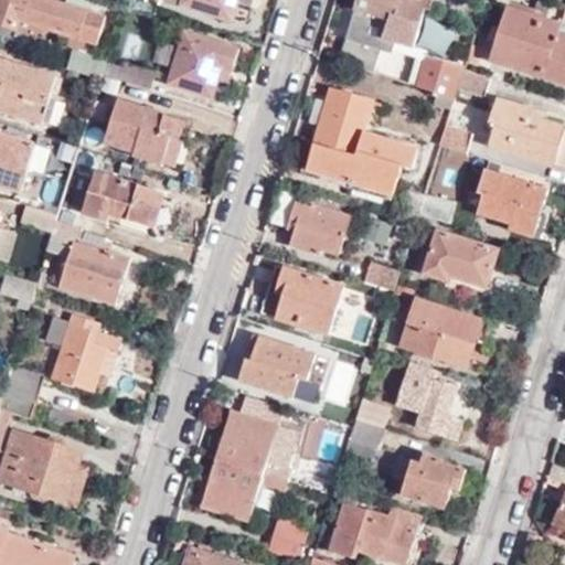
[(87,0),(66,0),(66,2),(57,0),(0,0),(0,24),(17,30),(21,19),(96,42),(105,14),(86,8),(87,0)]
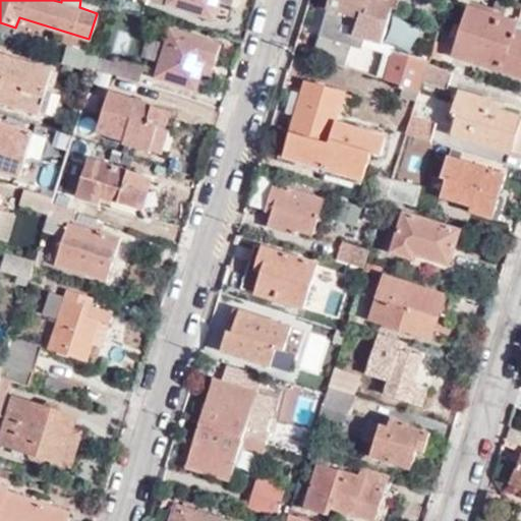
[(232,6),(233,0),(155,0),(215,17),(220,2),(232,6)]
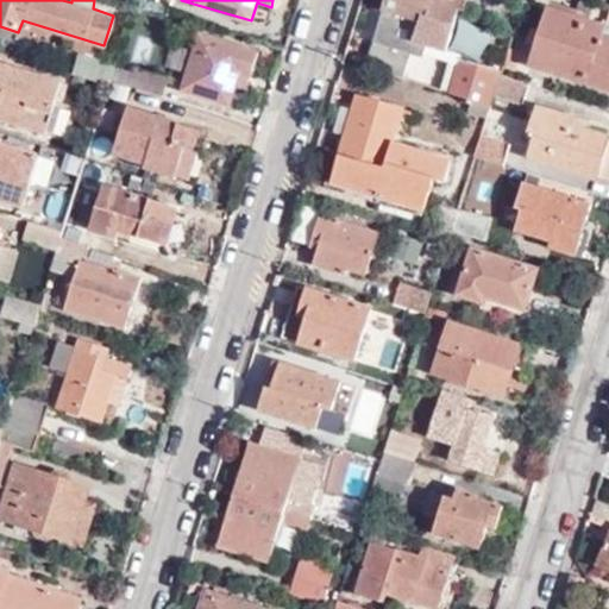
[(383,0),(380,11),(424,24),(418,45),(425,48),(449,55),(464,2),(469,4),(471,0),(383,0)]
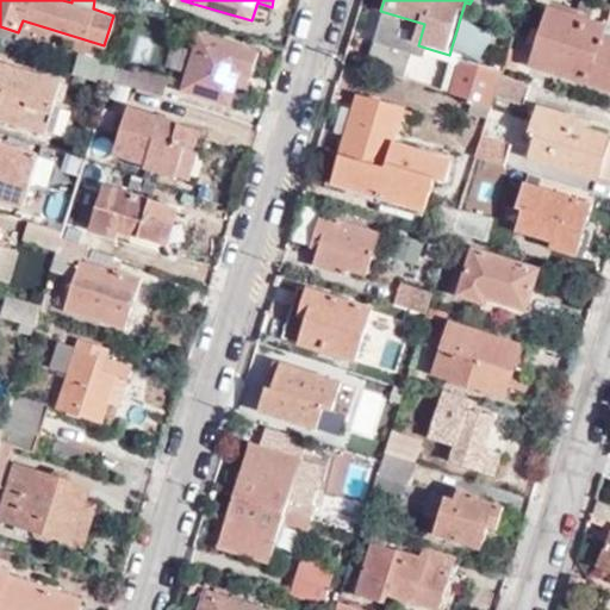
[(605,23),(548,4),(529,62),(609,87),(609,32),(604,31),(605,23)]
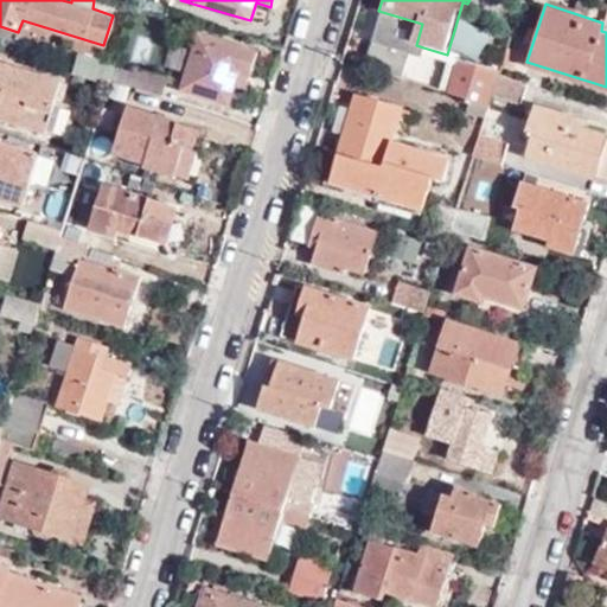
[(402,77),(413,81),(423,48),(416,45),(422,24),(378,11),(370,40),(408,53),(402,77)]
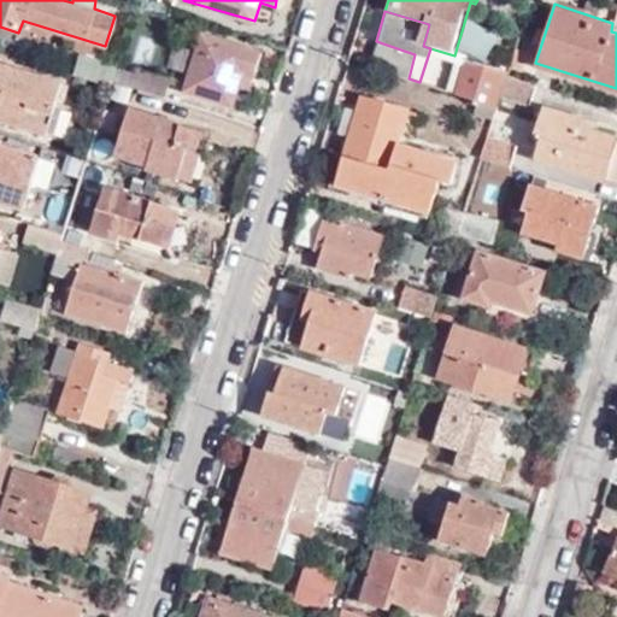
[(254,78),(262,54),(201,36),(184,92),(233,106),(244,76),(254,78)]
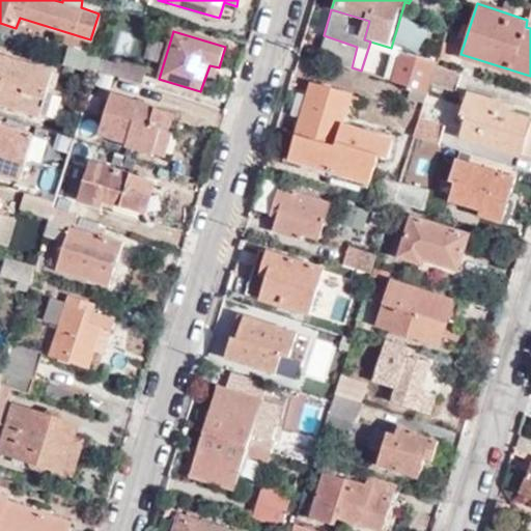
[(324,35),(317,55),(352,67),(357,47),(324,35)]
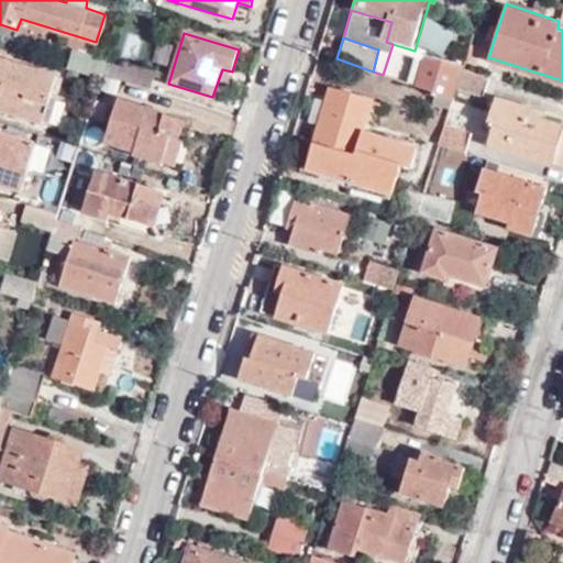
[(153,65),(168,68),(174,46),(157,43),(153,65)]
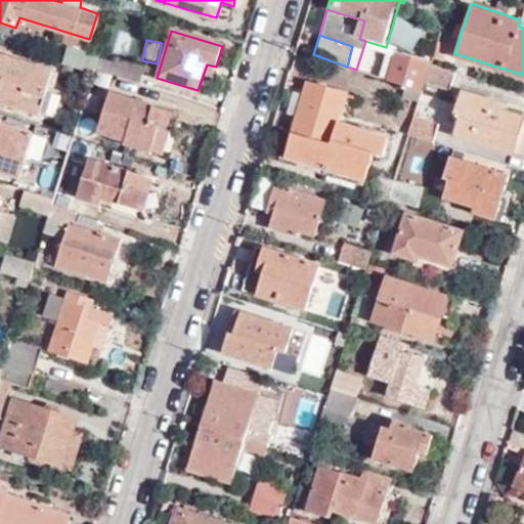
[(63,63),(93,73),(94,71),(98,58),(98,57),(68,48),(63,63)]
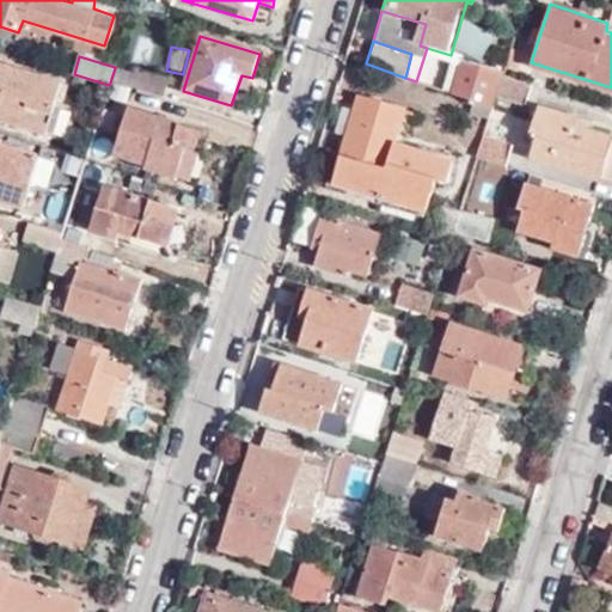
[(488,105),(499,69),(464,57),(453,93),(473,101),(488,105)]
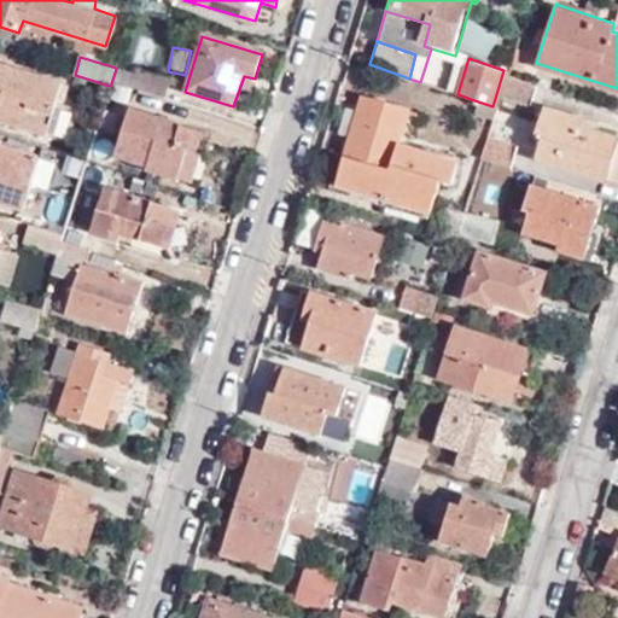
[(0,117),(48,134),(64,82),(0,63),(0,117)]
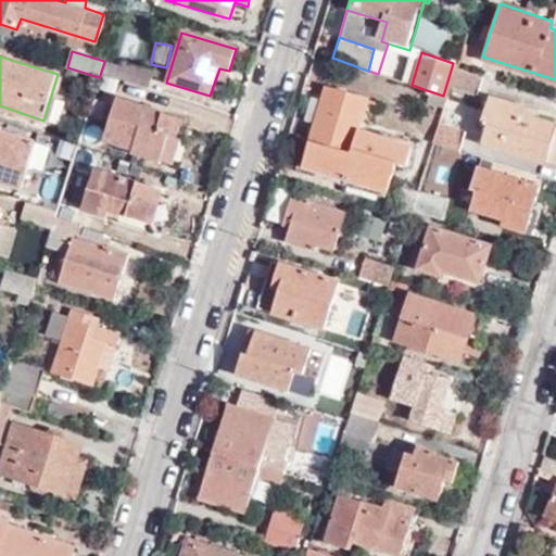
[(104,62),(100,75),(149,89),(154,72),(124,62),(122,67),(104,62)]
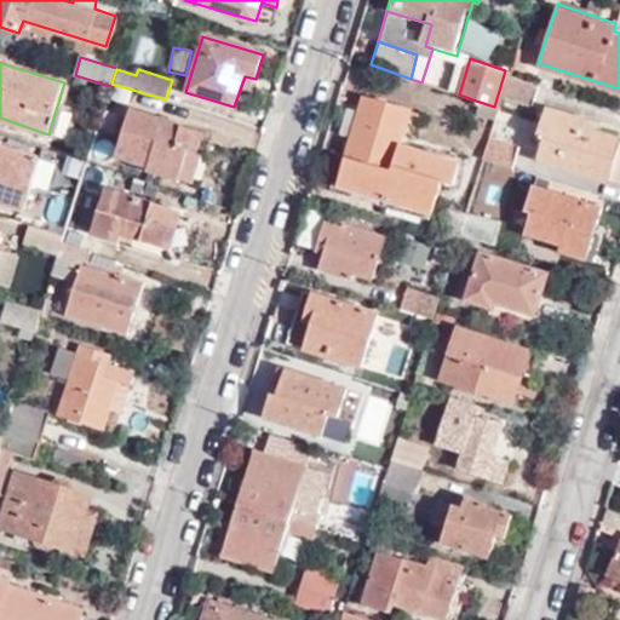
[(501,97),(533,107),(540,85),(507,75),(501,97)]
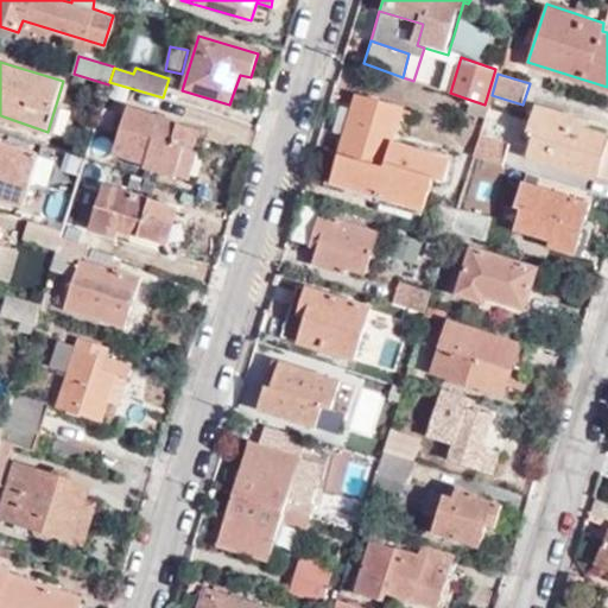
[(354,109),(346,134),(330,182),(423,208),(432,176),(451,181),(458,154),(447,151),(444,157),(394,143),(403,111),(358,96),(354,109)]
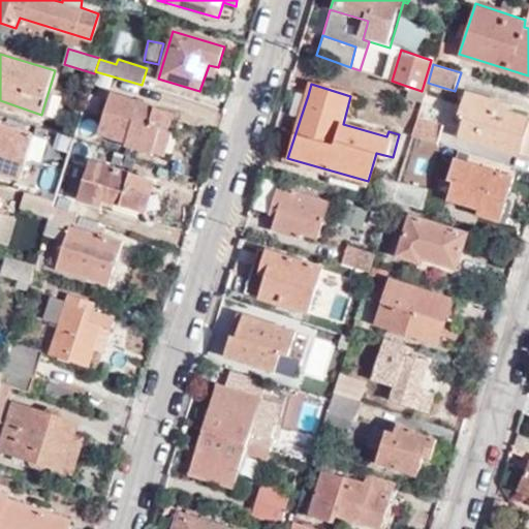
[(424,92),(422,91),(409,87),(406,97),(422,101),(424,92)]
